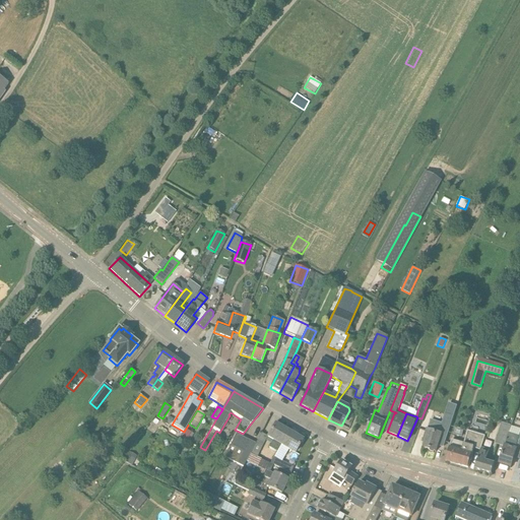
[(504,447),(509,433),(511,426),(502,423),(495,444),(504,447)]
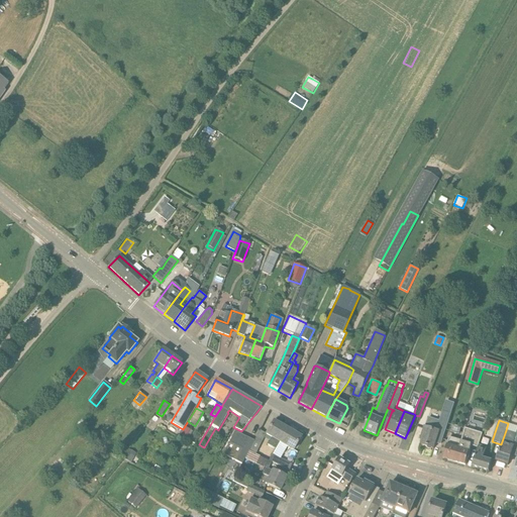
[(288,429),(274,421),(266,435),(271,438),(268,445),(276,449),(280,442),(288,429)]
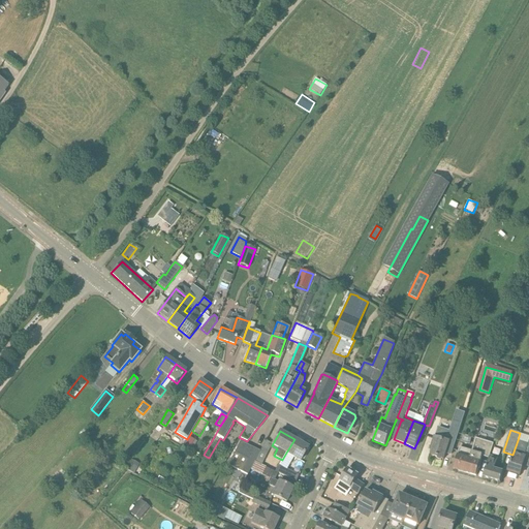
[(443,436),(436,433),(432,446),(433,446),(431,456),(443,460),(449,440),(442,438),(443,436)]
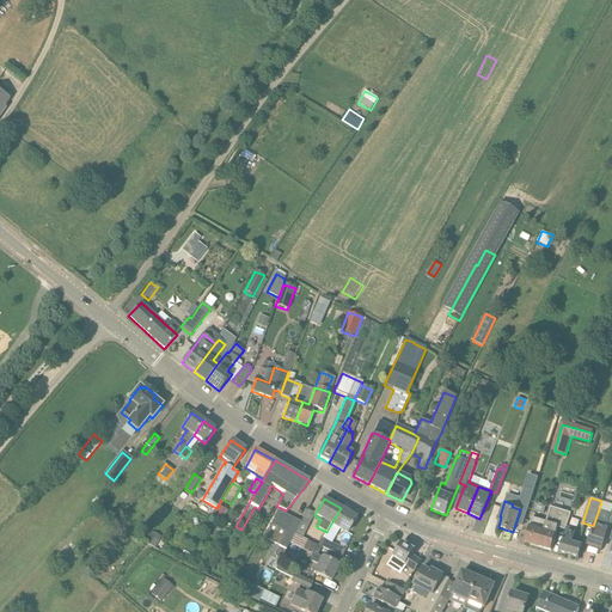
[(212,516),(219,520),(225,510),(218,506),(212,516)]
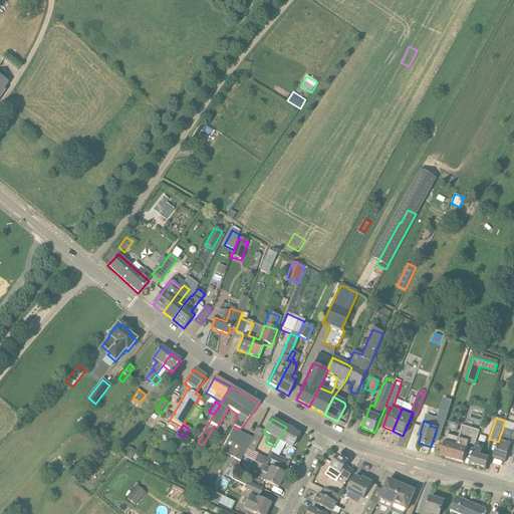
[(286,427),(278,440),(291,448),(299,435),(286,427)]
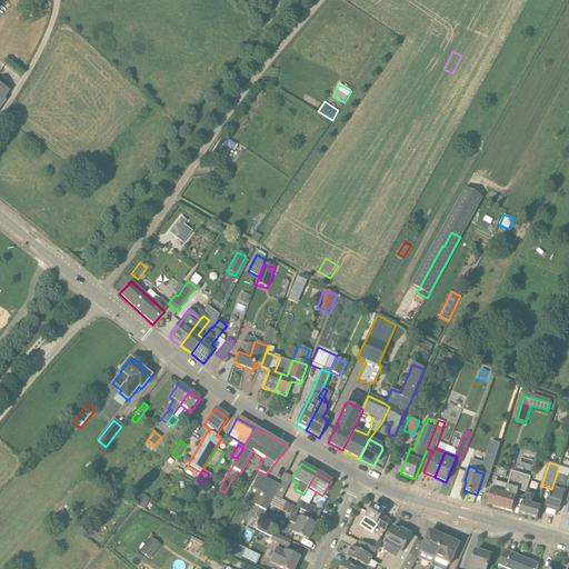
[(508,486),(501,508),(512,511),(519,490),(526,492),(527,489),(531,478),(511,472),(508,486)]
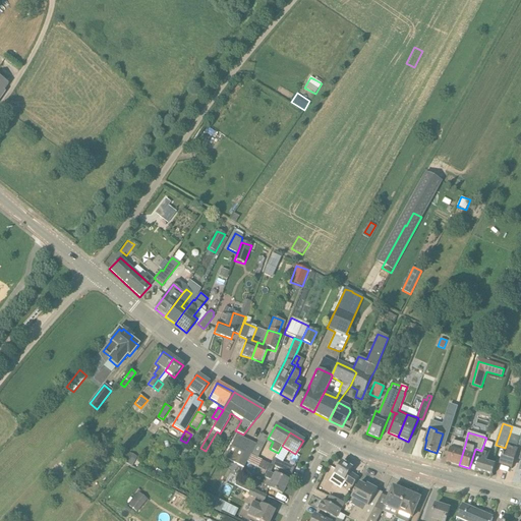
[(510,433),(505,448),(500,464),(512,468),(517,450),(516,450),(517,446),(520,447),(520,433),(520,437),(510,433)]
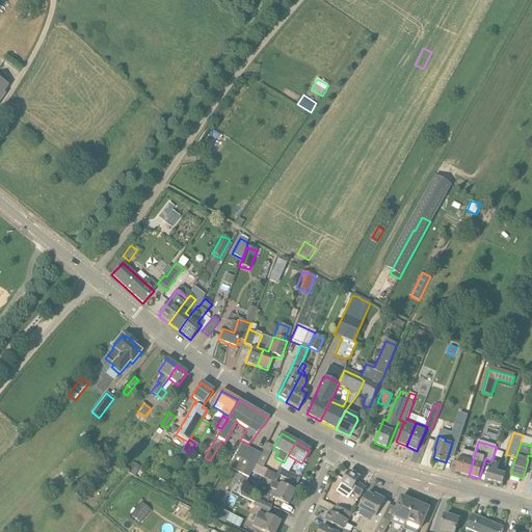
[(249,477),(253,473),(256,464),(262,454),(241,444),(236,455),(230,468),(249,477)]
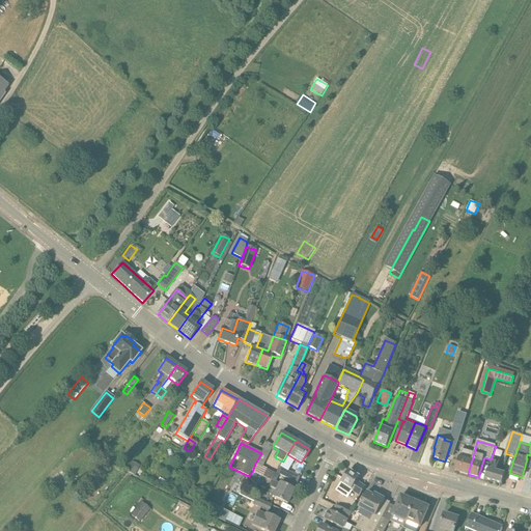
[(474,453),(462,449),(455,471),(468,474),(474,453)]
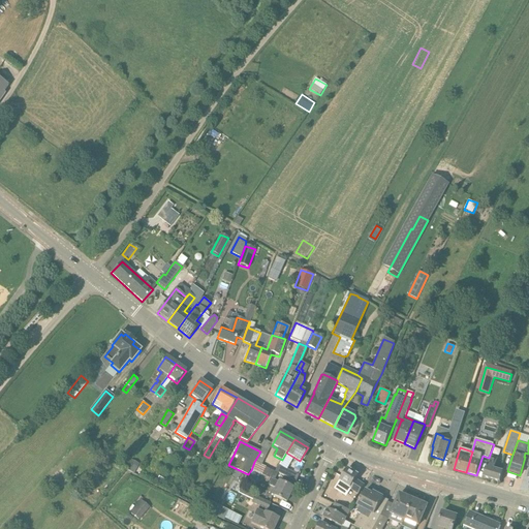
[(261,466),(268,453),(261,449),(260,452),(254,462),(261,466)]
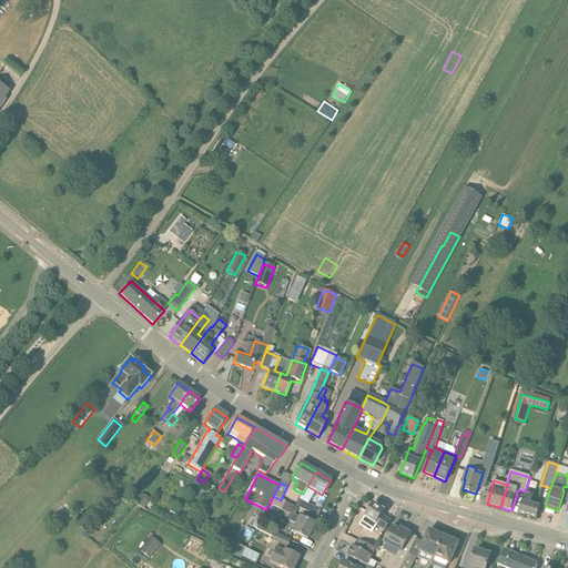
[(526,488),(525,492),(520,504),(518,513),(537,518),(541,500),(540,499),(540,497),(535,495),(536,492),(526,488)]
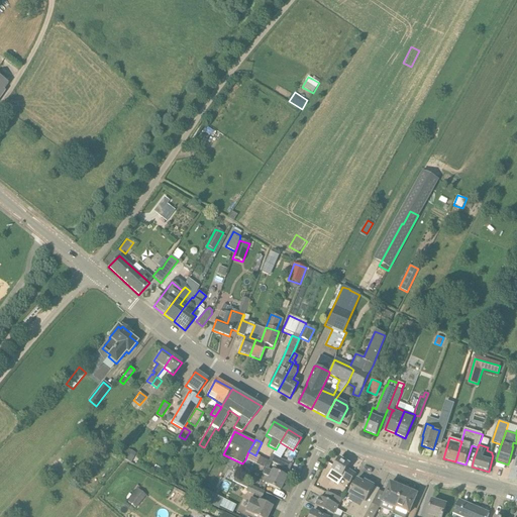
[(128,449),(126,460),(133,462),(136,451),(128,449)]
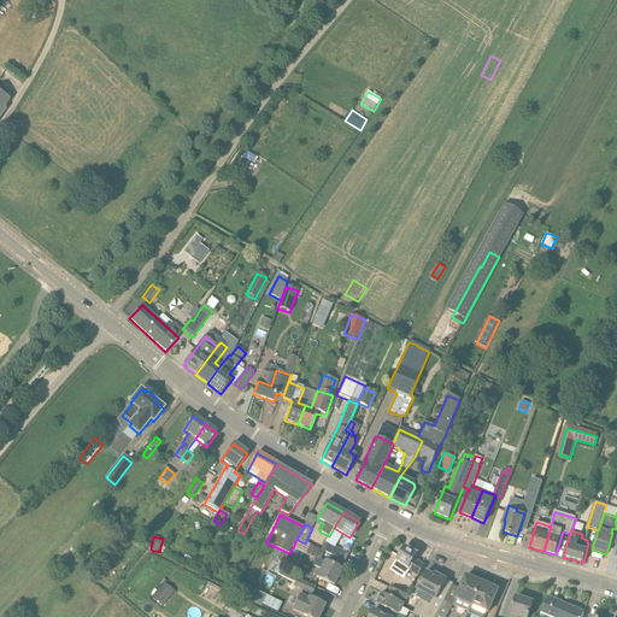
[(305,544),(297,539),(293,548),(316,558),(312,565),(321,569),(322,570),(317,579),(334,586),(341,569),(325,562),(324,563),(321,560),(324,552),(321,551),(305,544)]
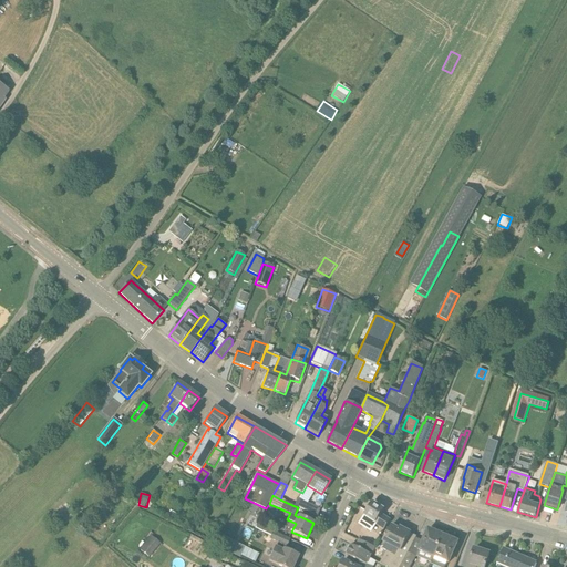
[(295,506),(298,507),(317,516),(320,509),(299,500),(295,506)]
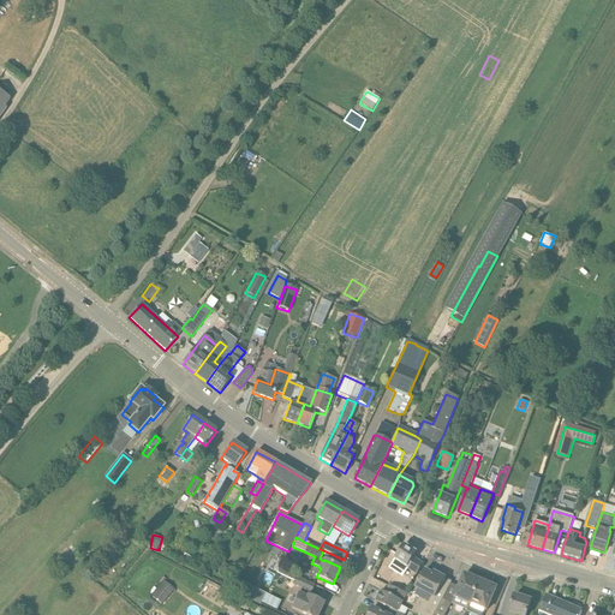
[(395,560),(390,568),(402,575),(407,568),(417,574),(423,566),(413,559),(417,553),(405,544),(395,560)]
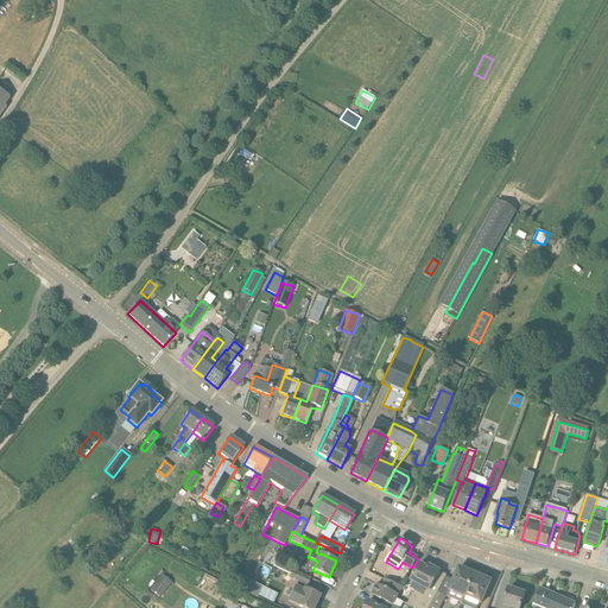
[(419,564),(410,582),(412,584),(410,589),(415,590),(407,605),(413,607),(429,607),(437,593),(447,576),(429,567),(428,569),(419,564)]
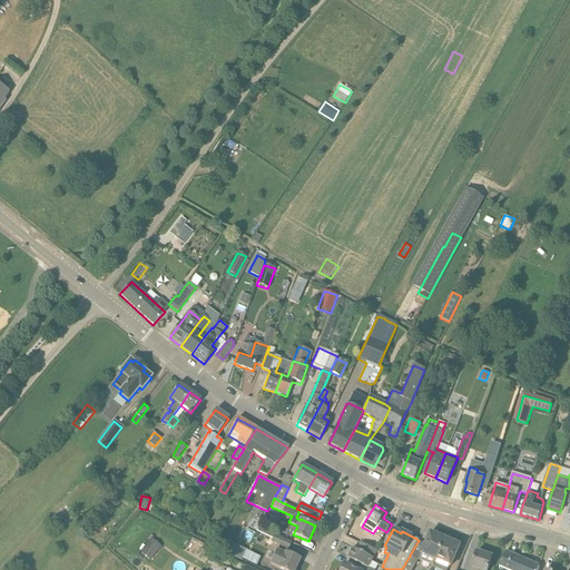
[(421,553),(436,560),(445,539),(431,532),(421,553)]
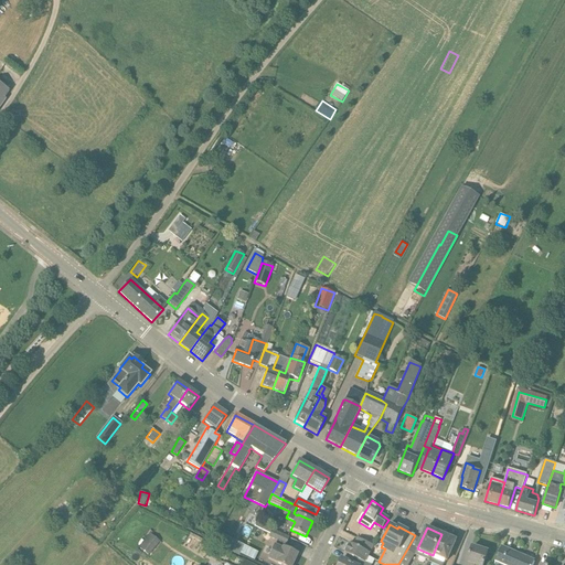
[(288,537),(272,530),(269,536),(277,541),(275,546),(268,558),(276,563),(280,564),(291,564),(297,554),(284,548),(288,537)]
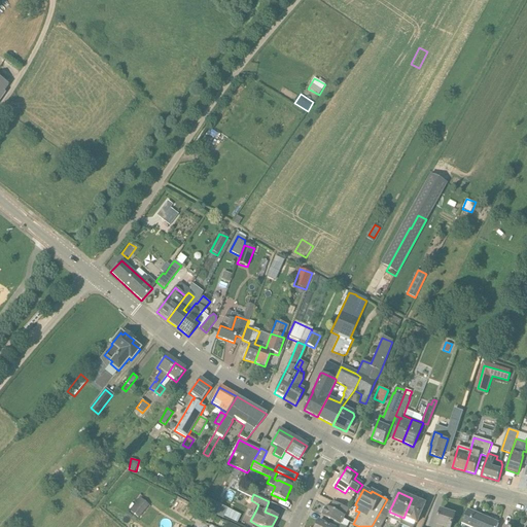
[(130,511),(139,519),(149,505),(140,497),(130,511)]
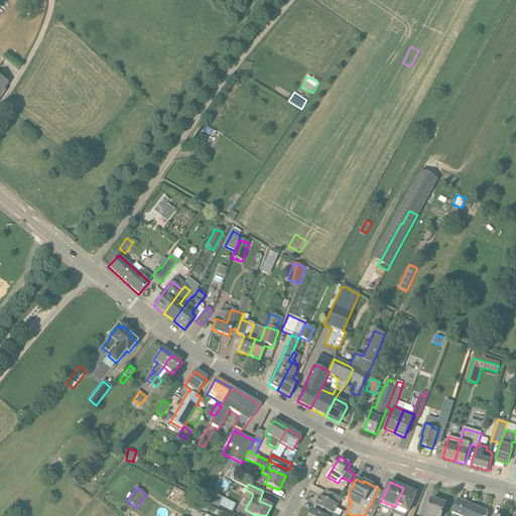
[(403,488),(395,507),(408,512),(416,493),(403,488)]
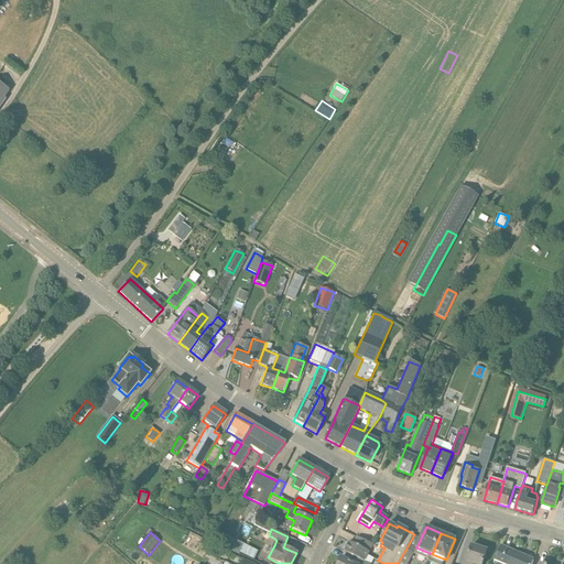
[(354,544),(369,552),(373,544),(358,537),(354,544)]
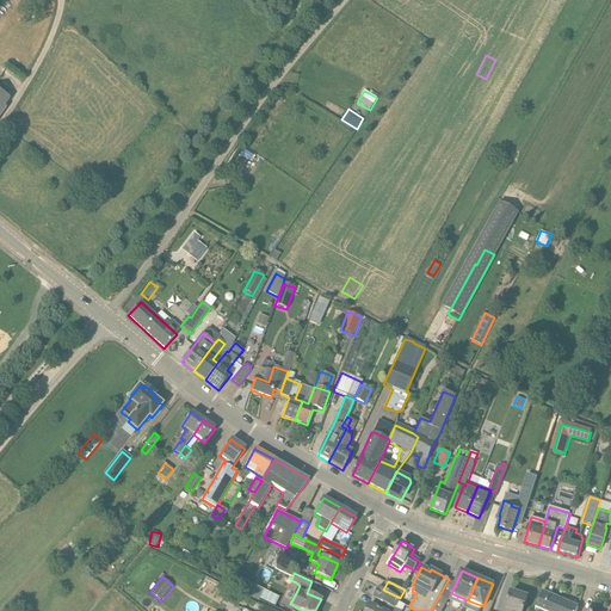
[(252,585),(247,594),(259,600),(264,591),(252,585)]
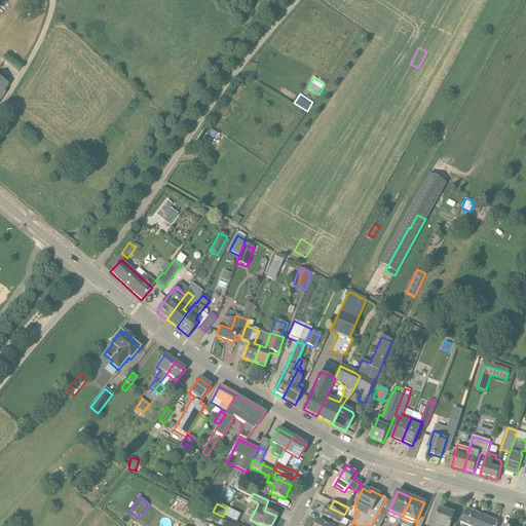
[(343,525),(340,524),(344,515),(330,508),(326,505),(322,515),(334,521),(331,525),(343,525)]
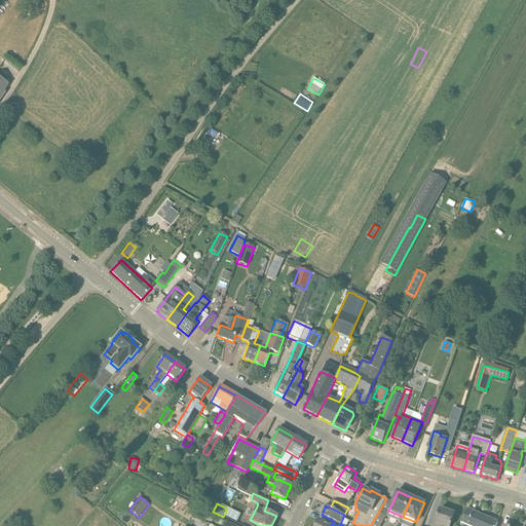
[(440,509),(434,525),(450,525),(454,514),(440,509)]
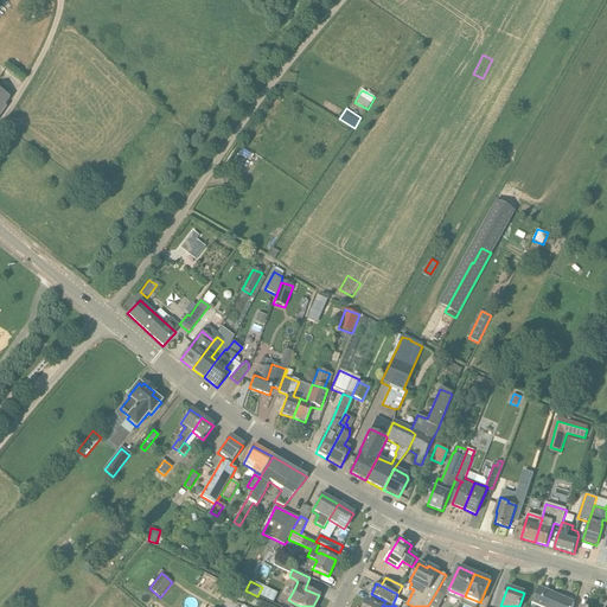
[(538,588),(532,605),(537,606),(573,606),(574,604),(538,588)]
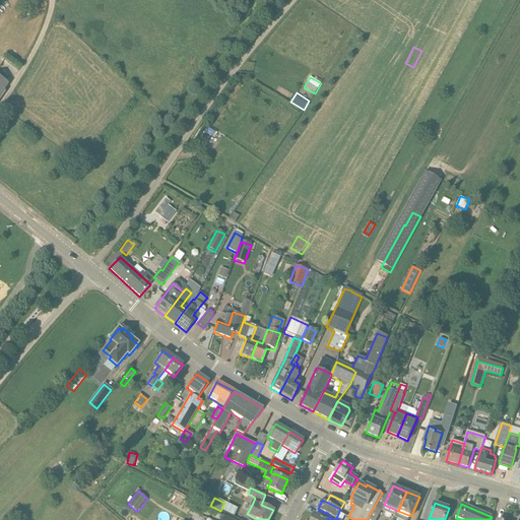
[(374,507),(367,519),(376,519),(382,511),(374,507)]
